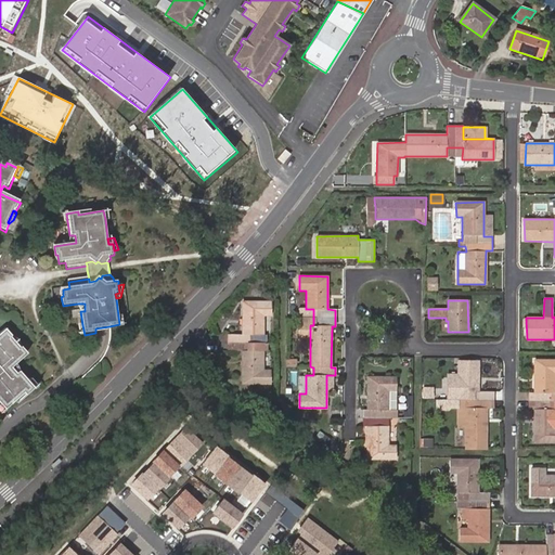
[(263,350),(263,335),(263,315),(270,315),(271,301),(242,301),(242,335),(228,335),(227,350),(242,350),(242,384),(270,384),(270,370),(263,369),(263,350)]
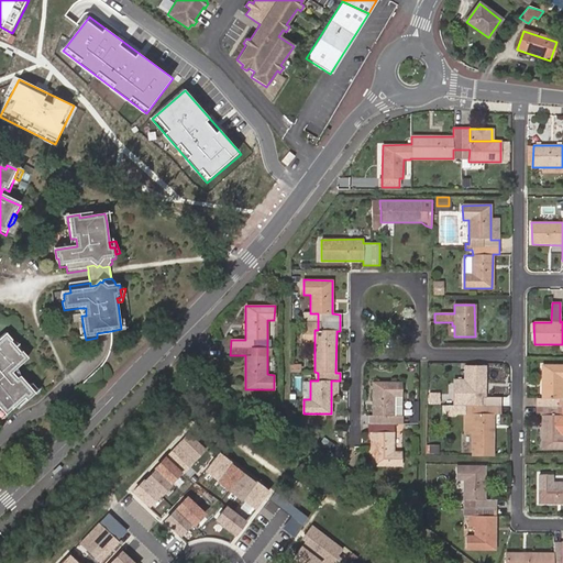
[(315,330),(318,330),(318,322),(310,322),(302,322),(301,348),(315,348),(315,330)]
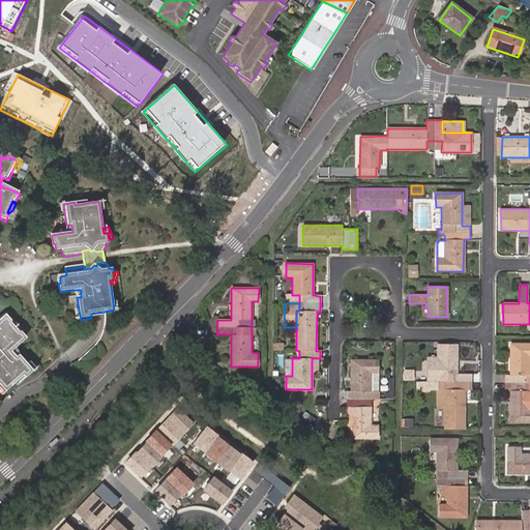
[(0,384),(1,385),(7,391),(25,375),(27,378),(34,371),(29,363),(20,354),(18,356),(12,352),(17,348),(27,337),(21,330),(20,332),(10,322),(11,321),(5,314),(0,318),(0,384)]
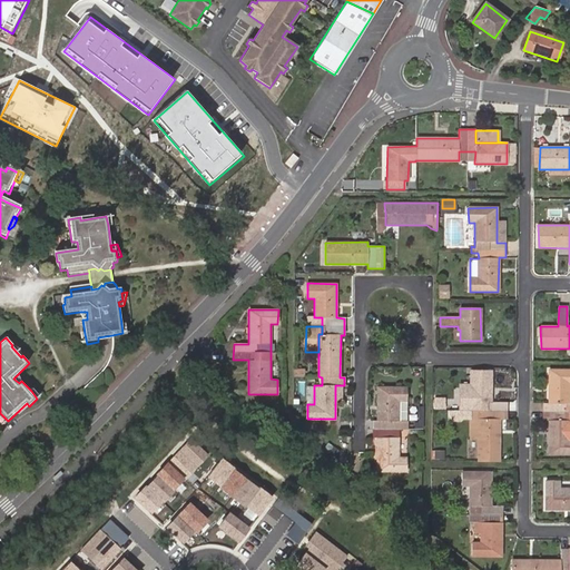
[(19,350),(12,345),(11,346),(21,357),(22,355),(19,350)]
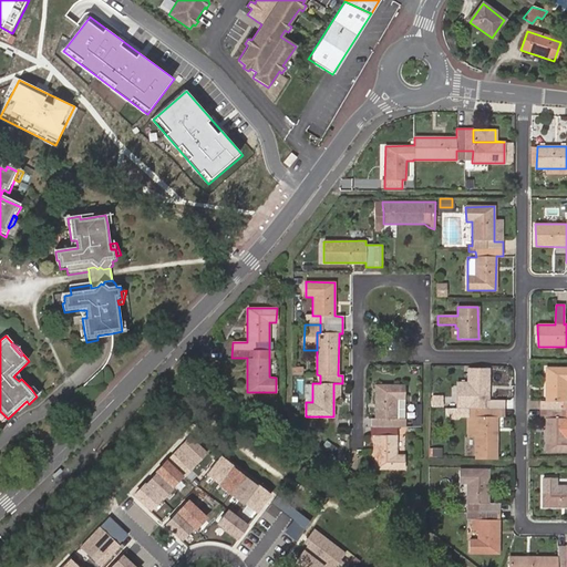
[(566,367),(545,367),(545,402),(539,402),(539,410),(539,418),(545,418),(545,429),(545,433),(545,452),(566,451),(566,367)]
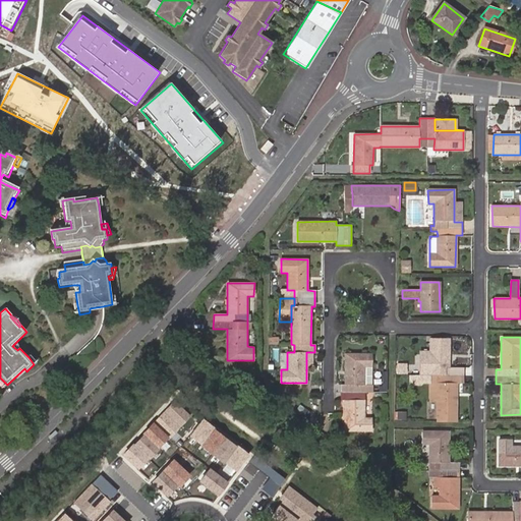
[(436,420),(456,421),(456,383),(462,383),(462,368),(449,368),(450,339),(428,339),(429,368),(443,368),(443,375),(429,377),(428,402),(436,402),(436,420)]
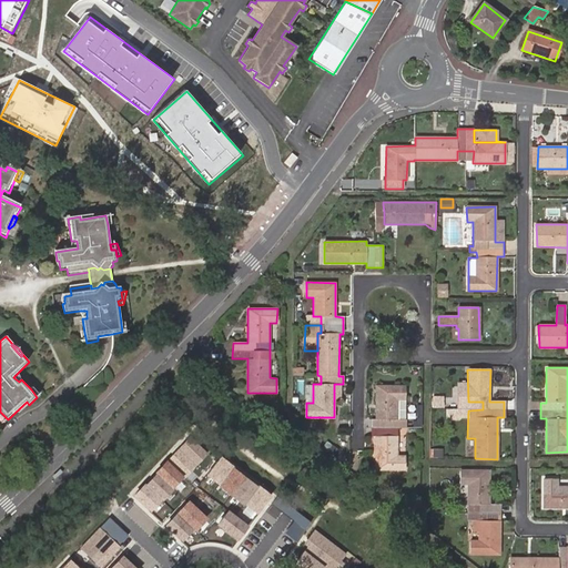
[(375,470),(405,470),(405,456),(397,456),(397,428),(406,428),(406,421),(405,421),(397,421),(398,401),(405,401),(405,386),(376,385),(375,421),(371,421),(371,436),(375,436),(375,470)]
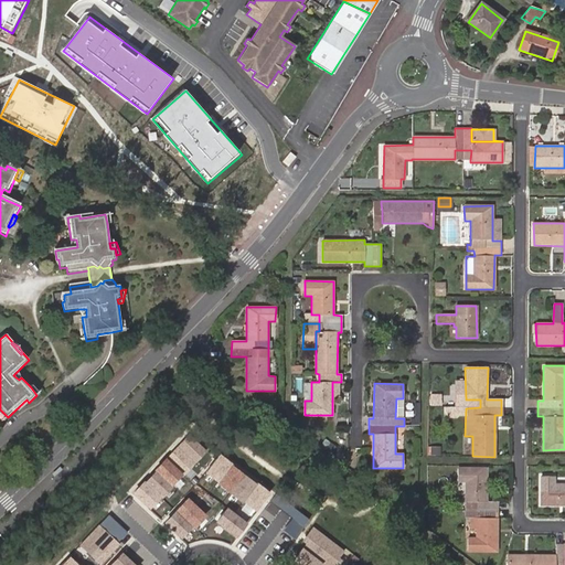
[(33,385),(31,387),(36,395),(39,396),(42,394),(33,385)]
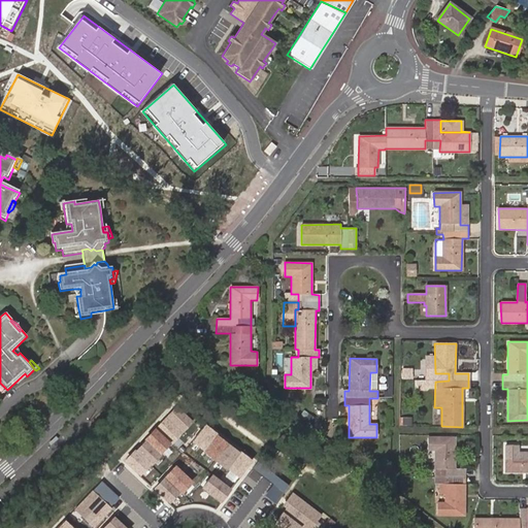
[(249,381),(243,388),(259,400),(260,397),(259,396),(261,394),(258,392),(260,389),(249,381)]
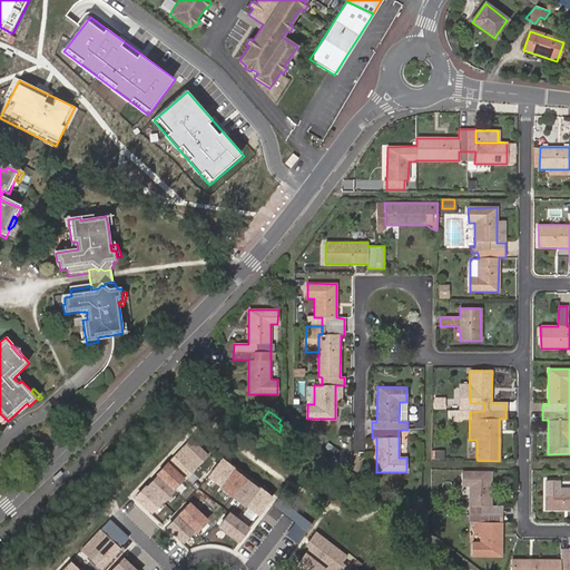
[(190,436),(179,449),(196,463),(207,452),(190,436)]
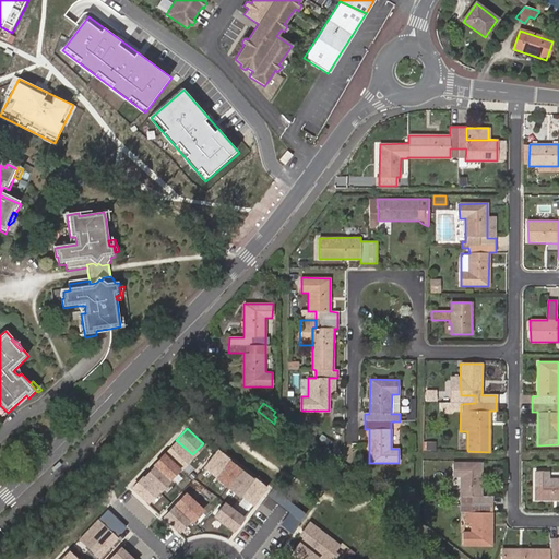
[(176,440),(166,450),(182,465),(192,454),(176,440)]
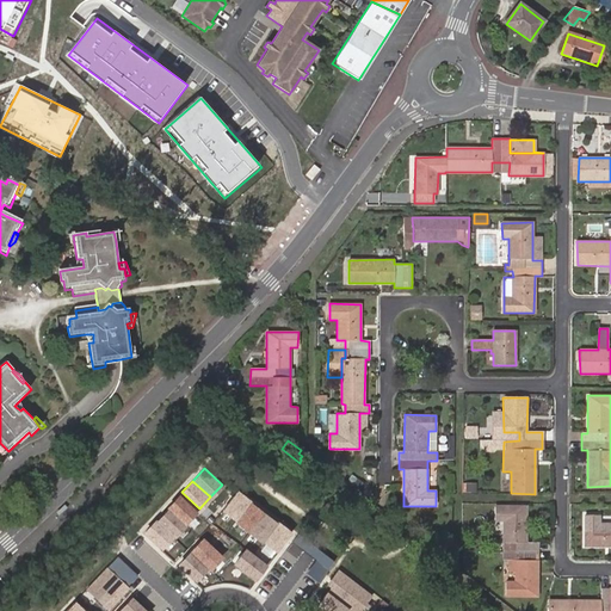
[(220,511),(234,522),(251,501),(236,489),(220,511)]
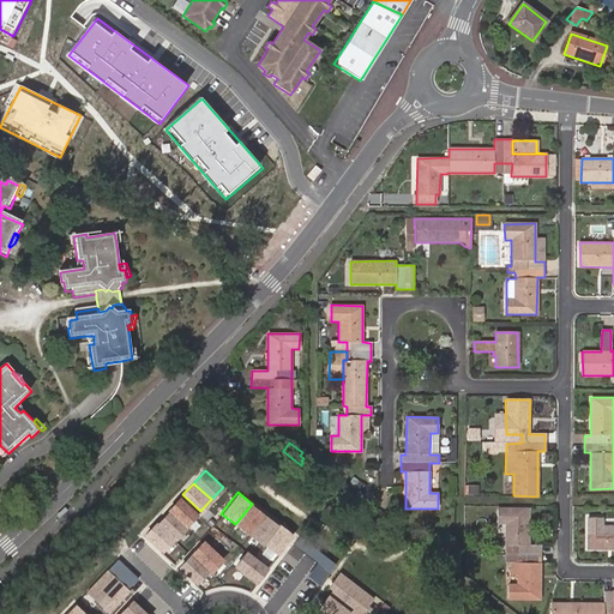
[(179,498),(167,511),(185,527),(197,515),(179,498)]
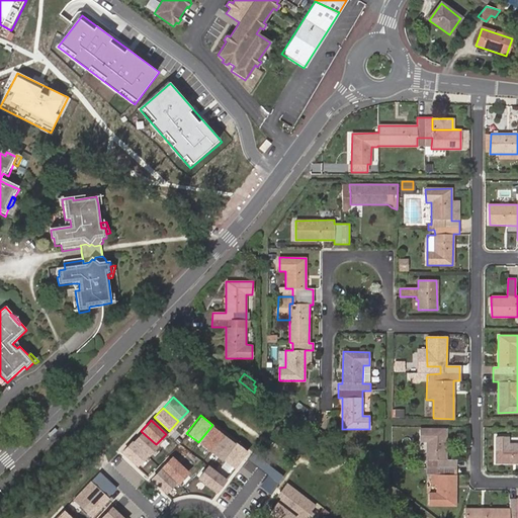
[(225,434),(212,425),(198,442),(210,452),(225,434)]
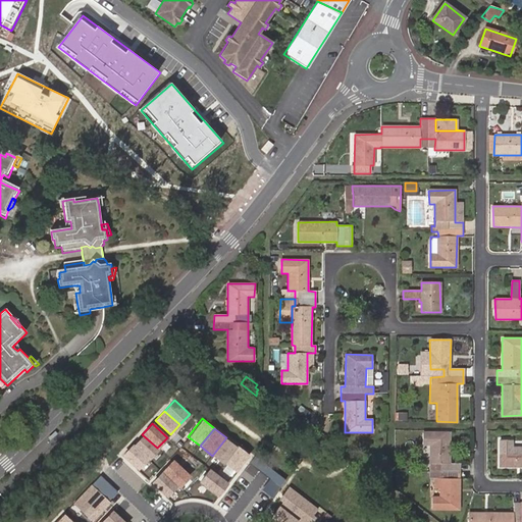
[(439,478),(439,488),(439,497),(433,497),(433,510),(460,510),(460,464),(450,464),(450,432),(423,432),(423,446),(429,447),(429,478),(433,478),(439,478)]
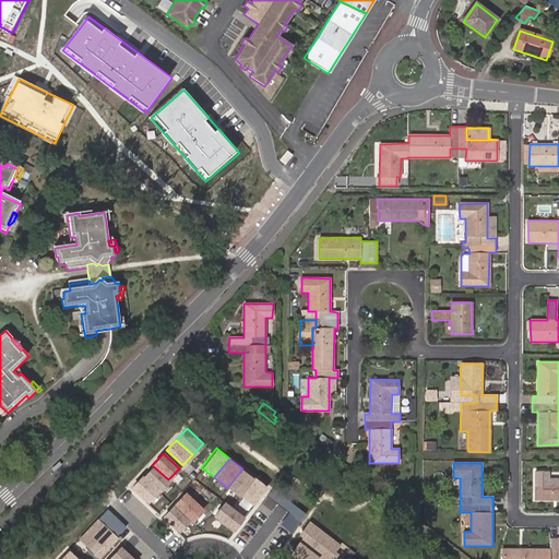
[(152,465),(141,476),(158,490),(168,479),(152,465)]
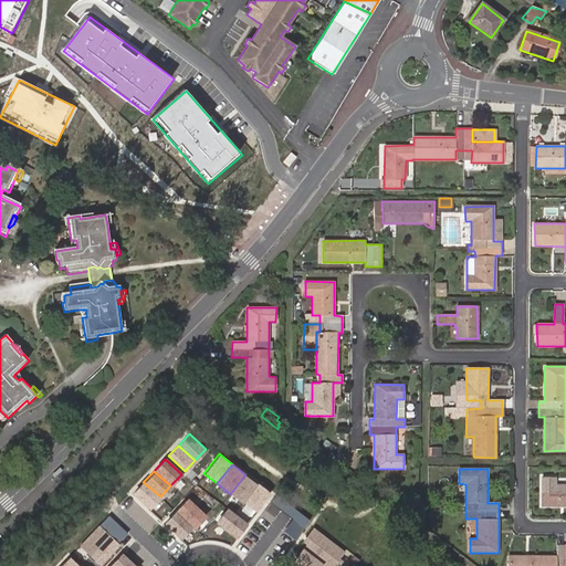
[(258,483),(245,474),(230,494),(242,503),(258,483)]
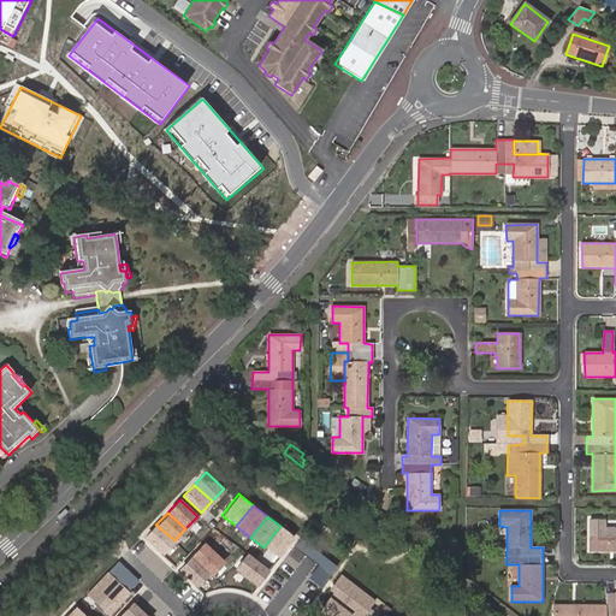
[(588,520),(590,552),(615,551),(615,526),(605,527),(605,520),(588,520)]
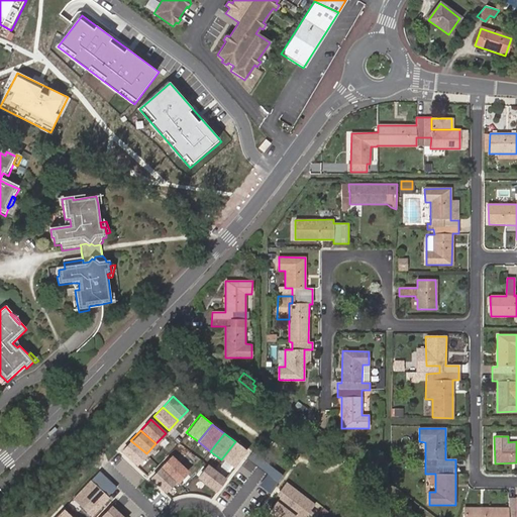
[(135,464),(146,453),(130,440),(120,450),(135,464)]
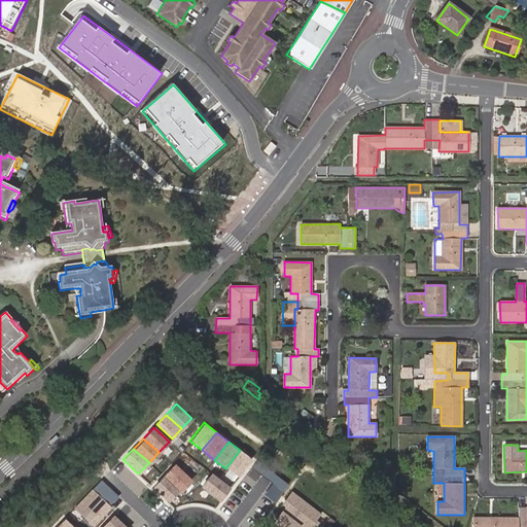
[(251,459),(240,450),(225,468),(238,478),(251,459)]
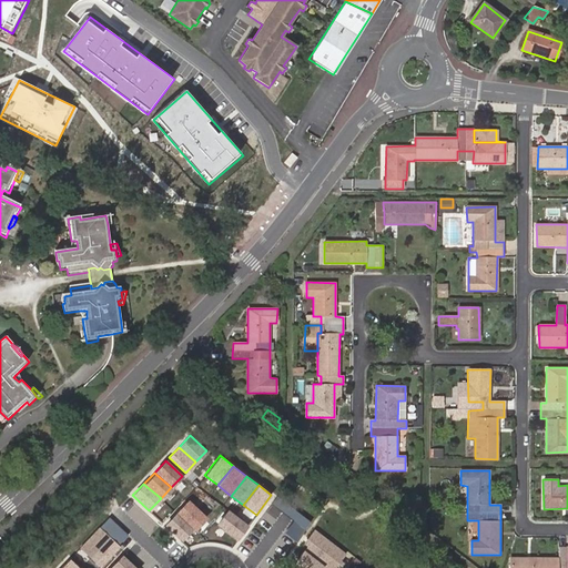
[(189,499),(175,513),(195,530),(208,517),(189,499)]
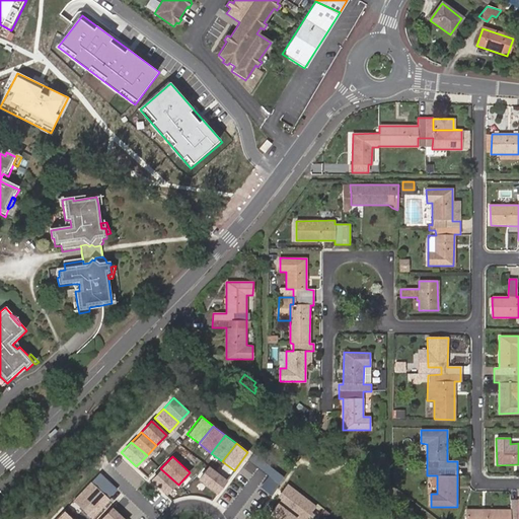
[(226,479),(208,466),(198,479),(216,494),(226,479)]
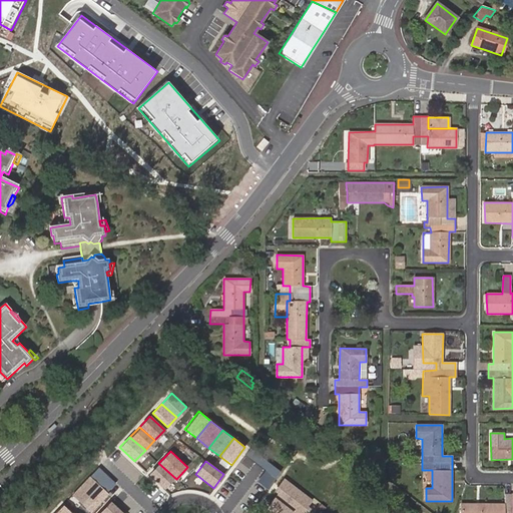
[(257,480),(268,487),(280,467),(269,461),(257,480)]
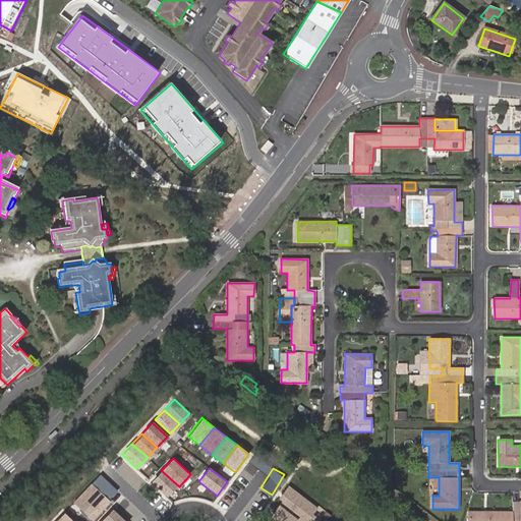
[(168,498),(179,486),(161,470),(151,481),(168,498)]
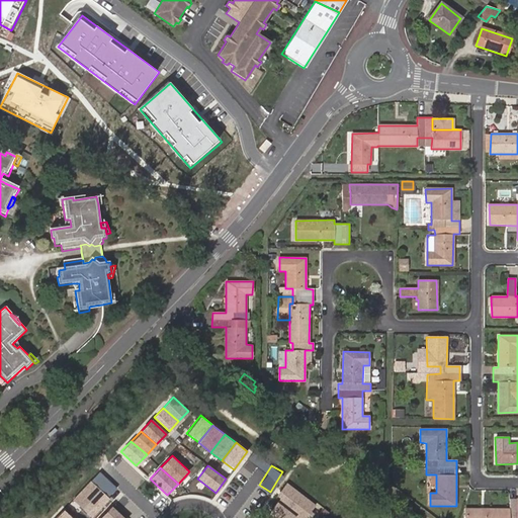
[(94,517),(111,501),(91,480),(73,499),(91,517),(94,517)]
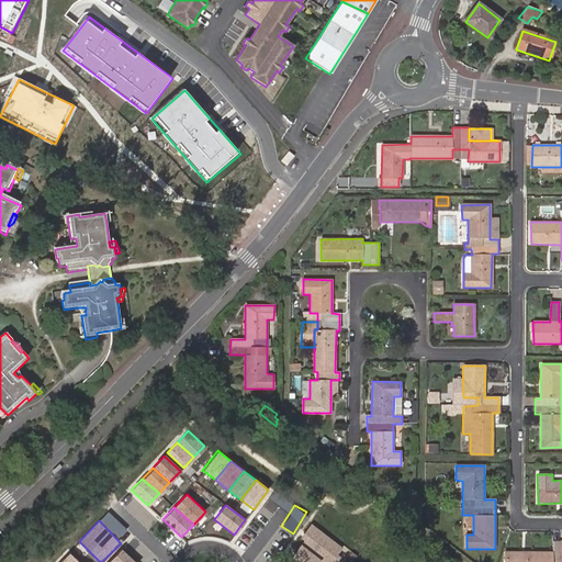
[(333,561),(344,549),(310,523),(296,540),(301,544),(321,560),(324,561),(333,561)]
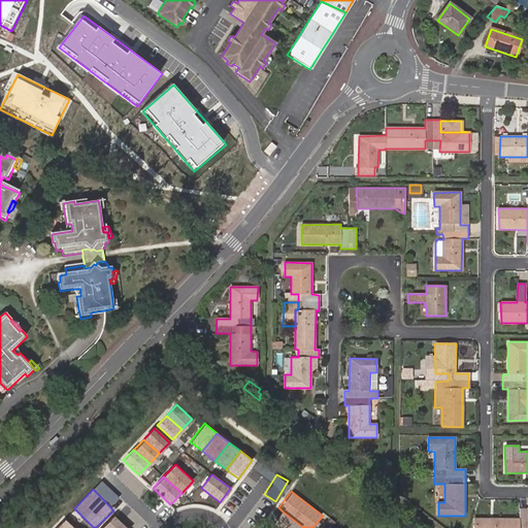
[(527,527),(527,508),(520,508),(520,519),(473,519),(473,527),(527,527)]
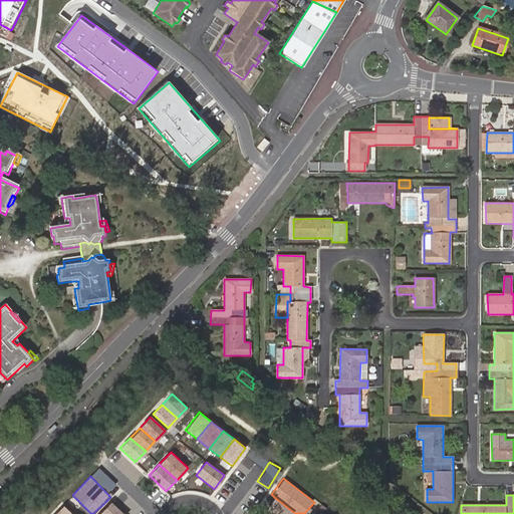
[(291,513),(293,512),(275,498),(264,511),(267,513),(291,513)]
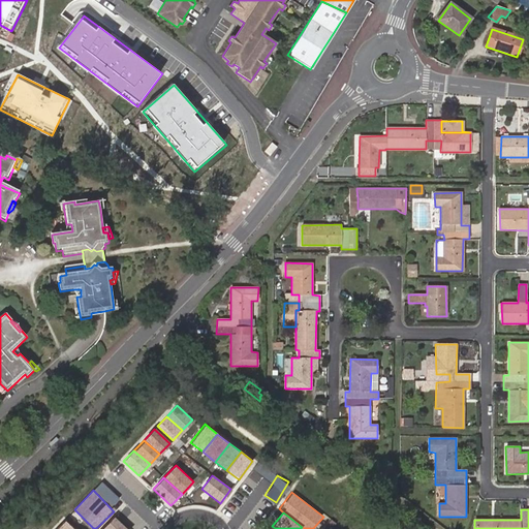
[(127,528),(114,517),(103,528),(127,528)]
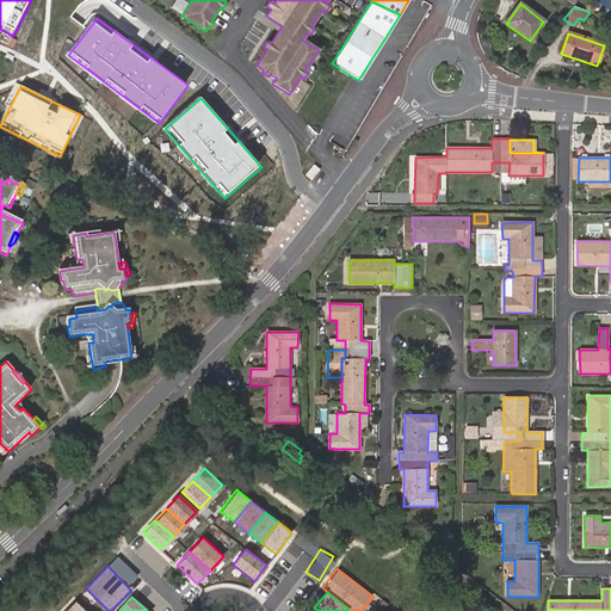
[(85,610),(75,600),(65,610),(85,610)]
